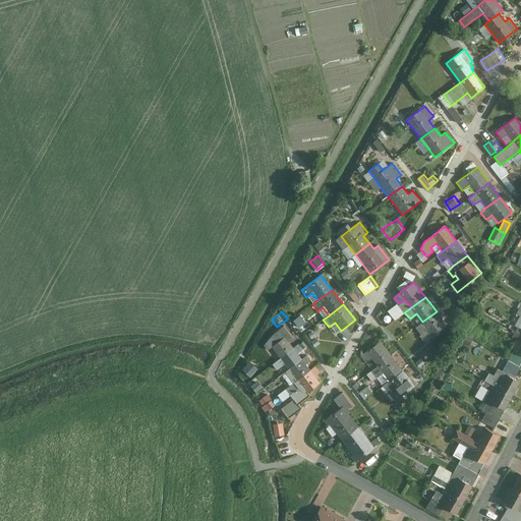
[(422,322),(416,328),(421,334),(427,329),(433,337),(448,326),(437,311),(422,322)]
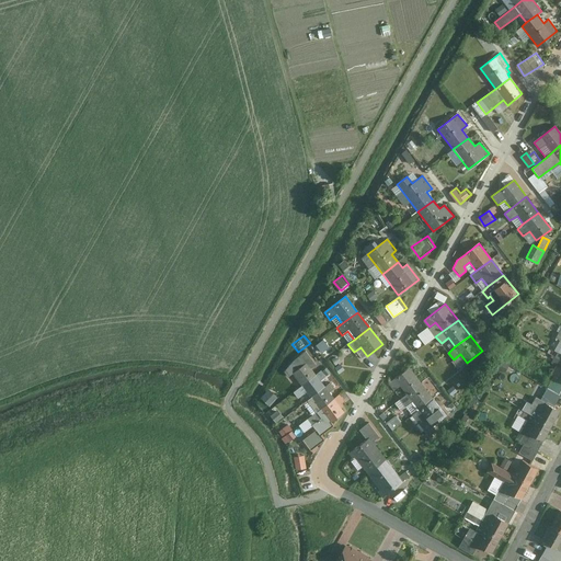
[(292,376),(300,388),(315,376),(310,370),(316,366),(305,353),(293,362),(283,374),(287,379),(292,376)]
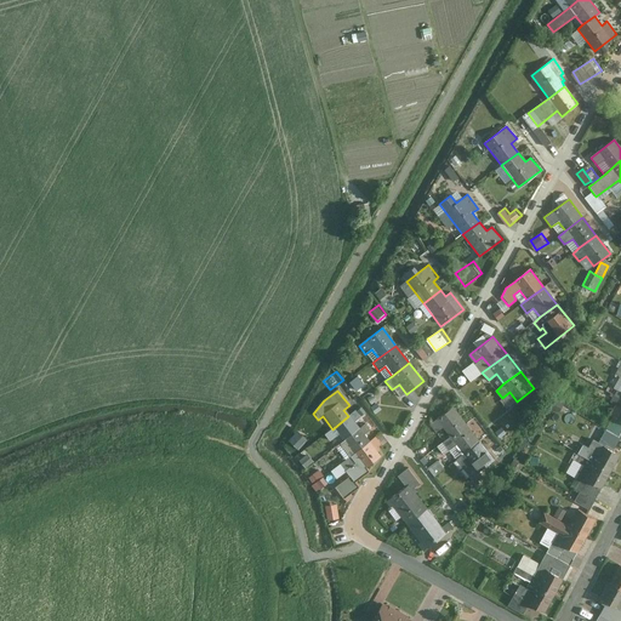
[(454,405),(429,423),(437,432),(444,426),(451,436),(468,422),(454,405)]
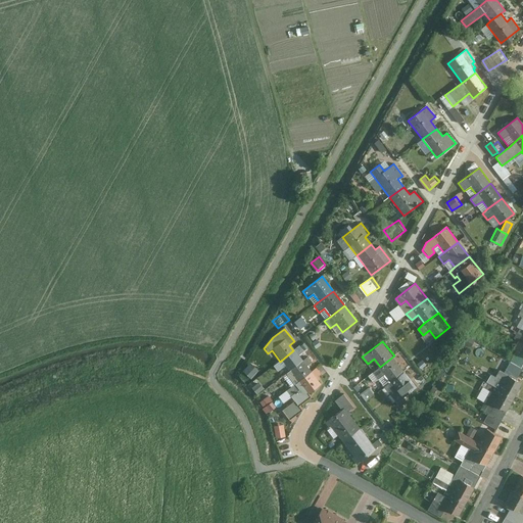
[(298,346),(293,350),(280,362),(289,373),(302,362),(297,357),(302,351),(298,346)]
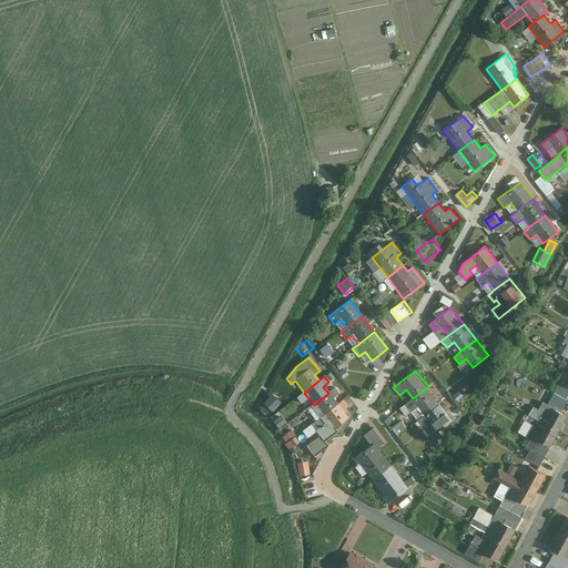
[(555,392),(567,398),(567,396),(567,383),(565,382),(563,379),(555,392)]
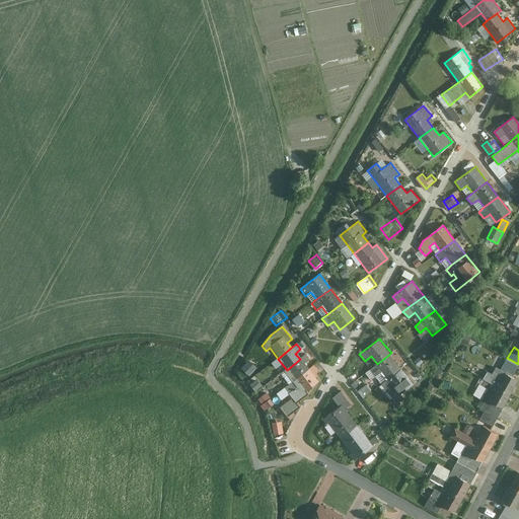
[(391,353),(377,364),(371,368),(376,375),(382,370),(389,378),(402,368),(391,353)]
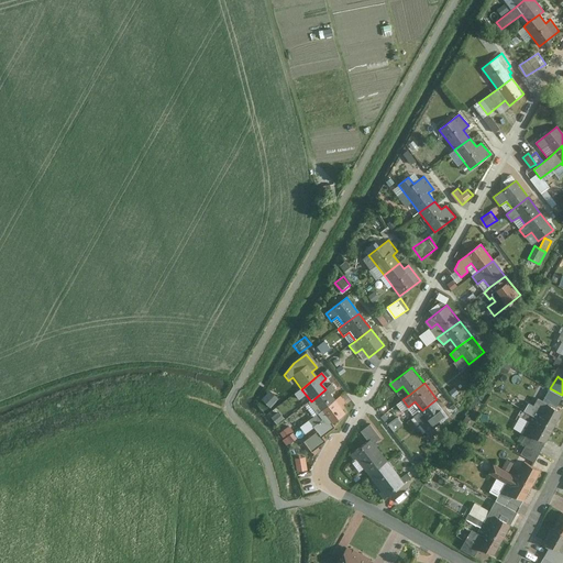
[(331,385),(326,389),(311,401),(307,404),(317,416),(334,401),(329,395),(335,390),(331,385)]
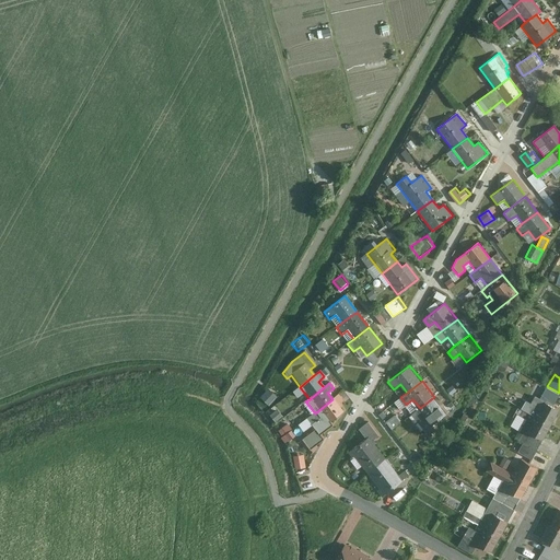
[(559,393),(547,386),(541,398),(552,404),(559,393)]
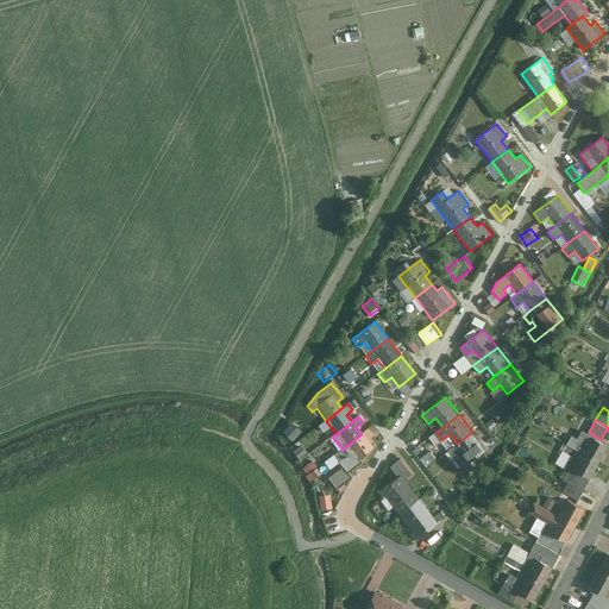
[(284,432),(295,441),(303,431),(293,422),(284,432)]
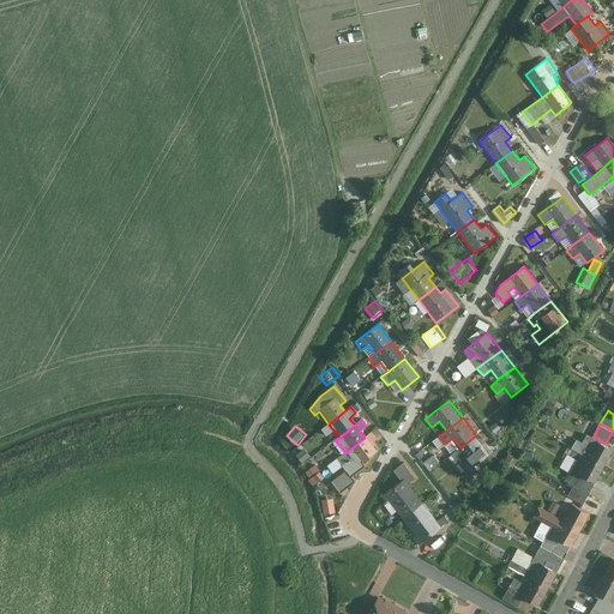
[(365,438),(345,453),(350,459),(339,468),(344,473),(330,483),(338,495),(354,483),(350,479),(363,468),(360,464),(375,451),(369,444),(375,439),(371,433),(365,438)]
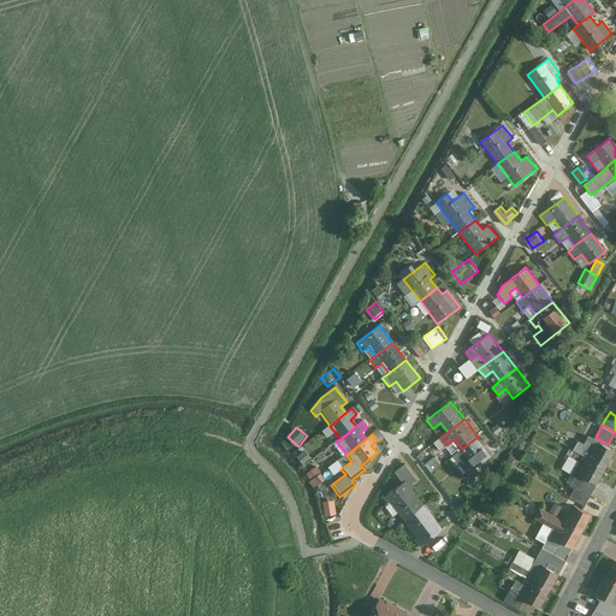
[(574,438),(570,445),(609,465),(615,450),(615,448),(608,444),(596,438),(592,436),(586,448),(580,444),(581,442),(574,438)]
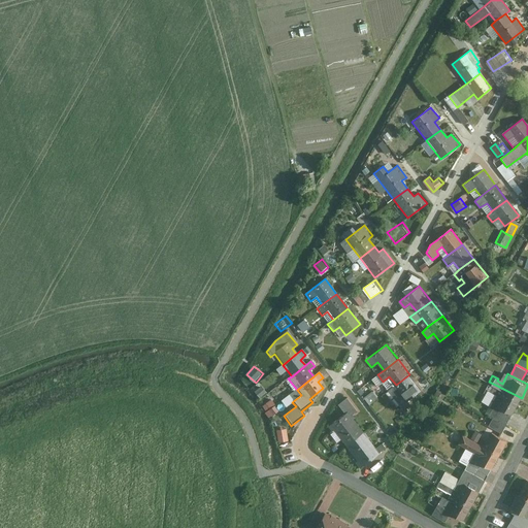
[(396,385),(389,390),(403,408),(410,403),(407,399),(422,389),(409,374),(396,385)]
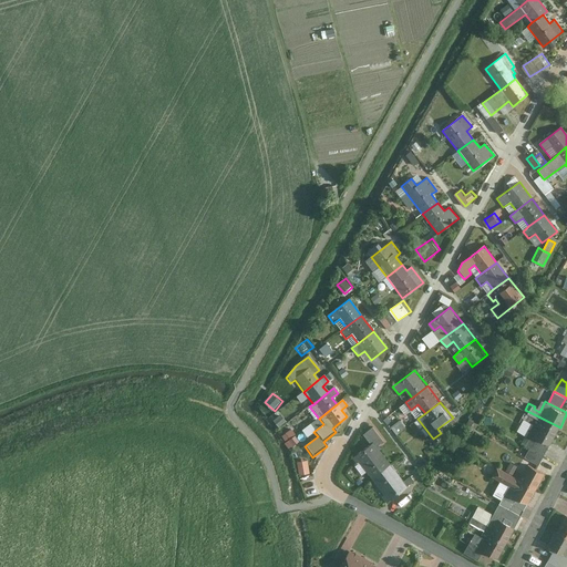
[(550,444),(560,428),(525,410),(522,418),(533,422),(527,432),(550,444)]
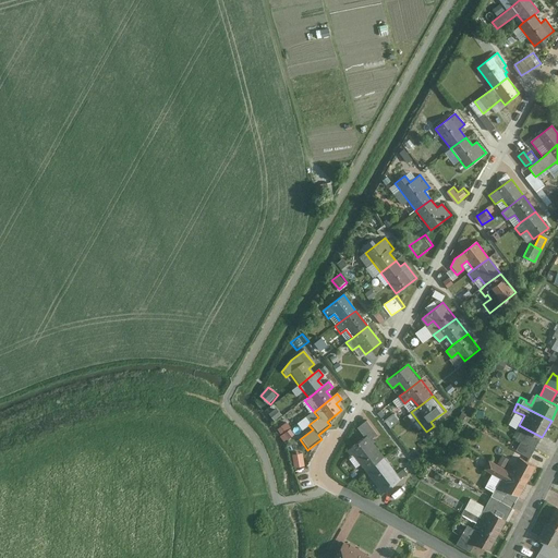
[(391,427),(400,421),(396,413),(386,419),(391,427)]
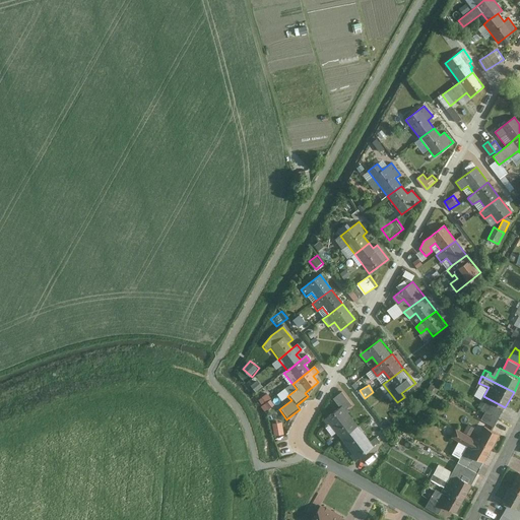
[(330,423),(342,439),(360,425),(346,407),(352,403),(342,390),(334,397),(340,406),(324,419),(328,424),(330,423)]
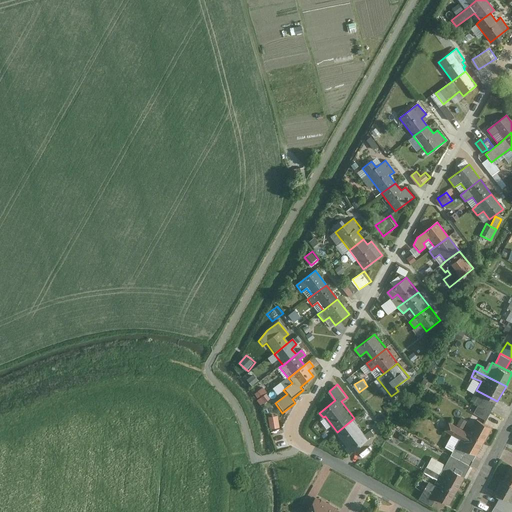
[(265,387),(254,394),(262,405),(273,398),(265,387)]
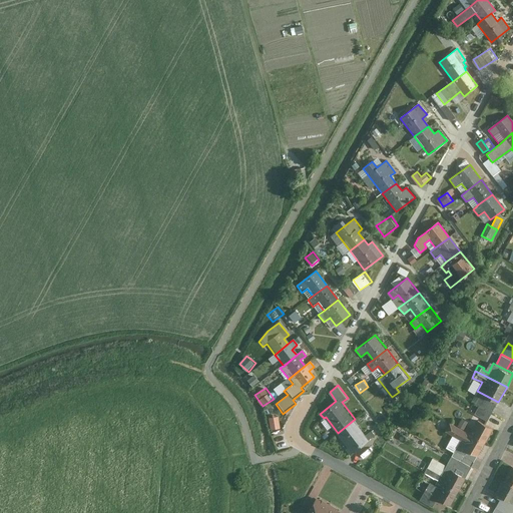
[(492,412),(498,402),(477,391),(472,401),(480,405),(479,406),(492,412)]
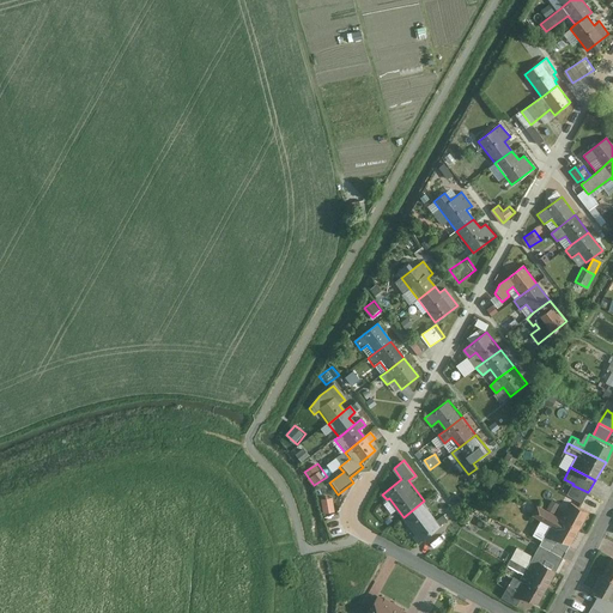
[(588,492),(572,485),(568,495),(583,502),(588,492)]
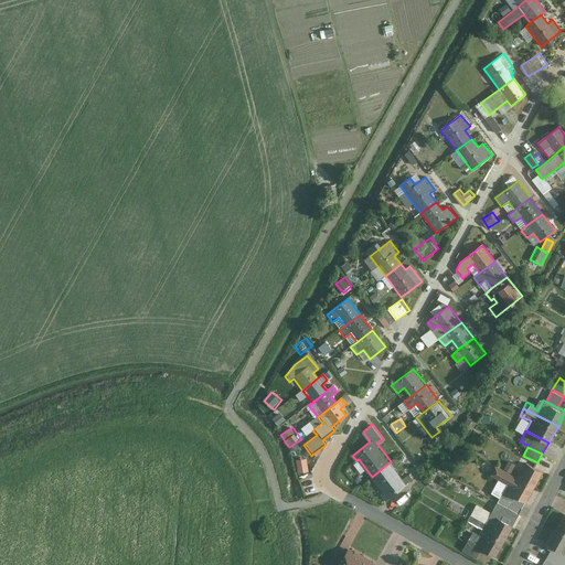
[(308,458),(298,459),(299,473),(310,471),(308,458)]
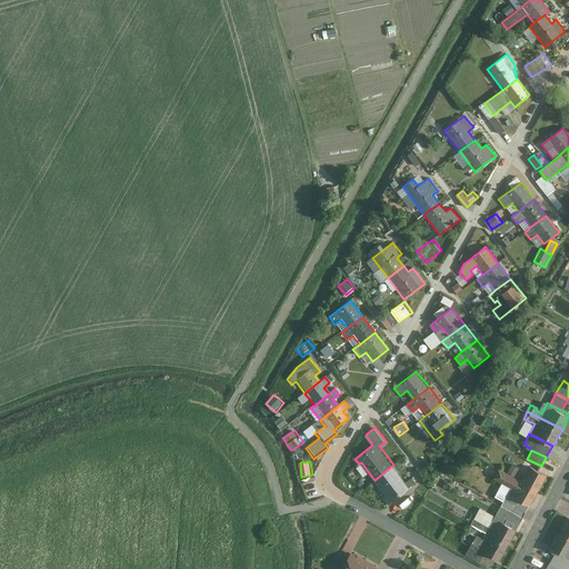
[(407,481),(393,465),(375,480),(387,496),(385,498),(388,503),(417,481),(412,477),(407,481)]
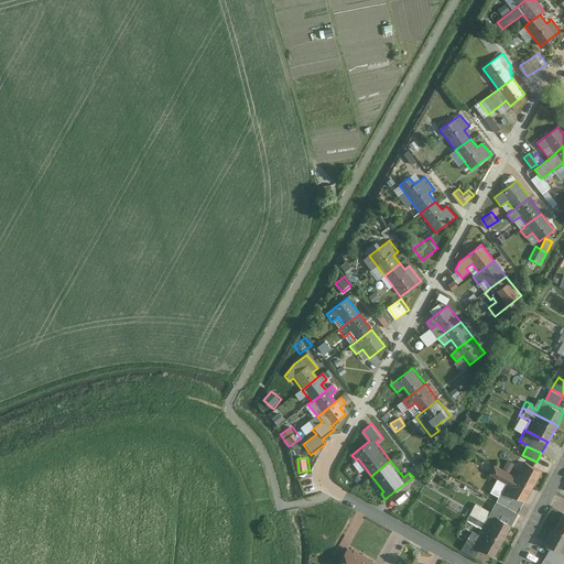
[(511,473),(534,486),(543,470),(527,462),(521,470),(514,467),(511,473)]
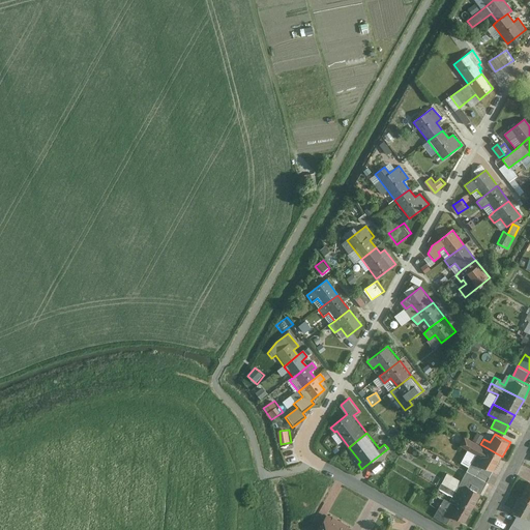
[(480,444),(465,436),(460,445),(476,453),(482,457),(479,462),(495,470),(502,457),(480,444)]
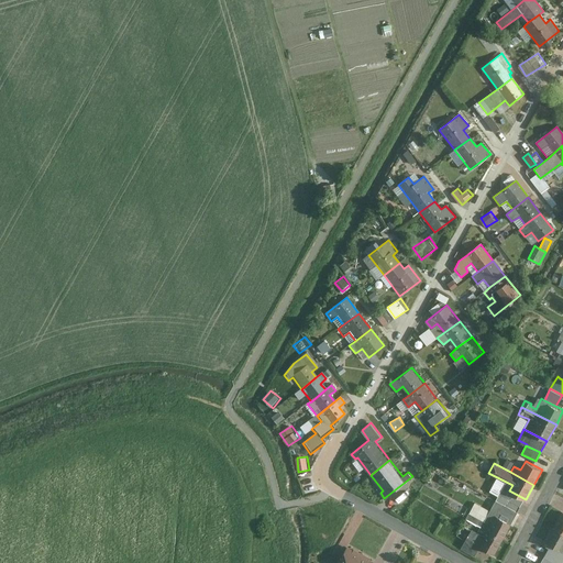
[(496,499),(518,511),(526,499),(509,490),(512,485),(506,482),(496,499)]
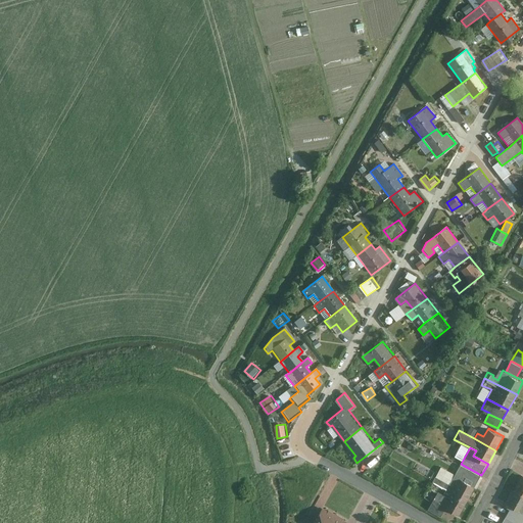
[(461,478),(475,487),(481,475),(461,464),(450,483),(457,486),(461,478)]
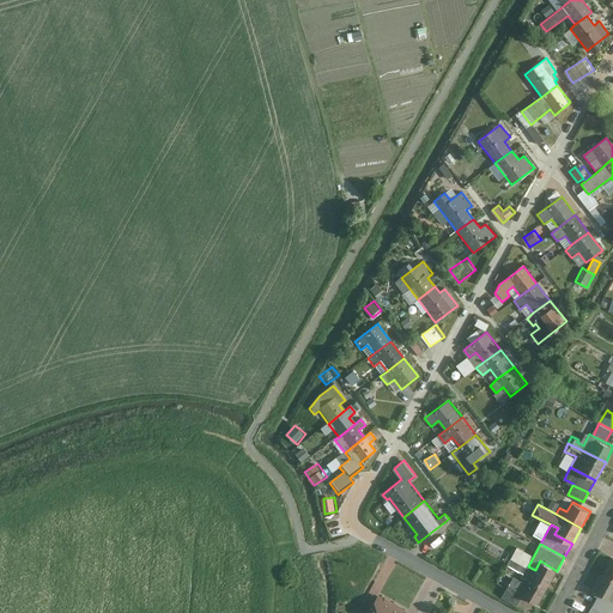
[(612,558),(611,557),(602,574),(612,578),(612,558)]
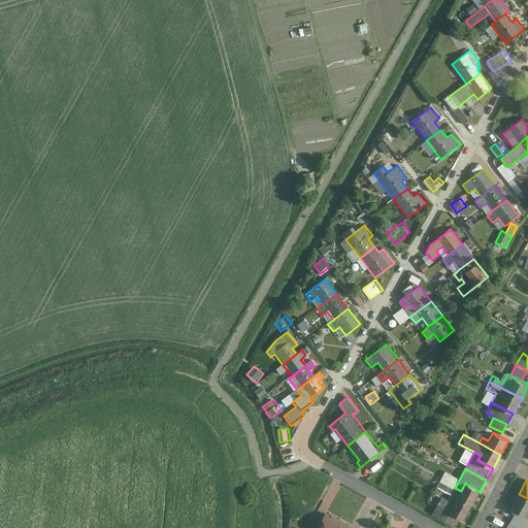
[(436,487),(472,505),(480,492),(465,483),(461,491),(455,488),(440,481),(436,487)]
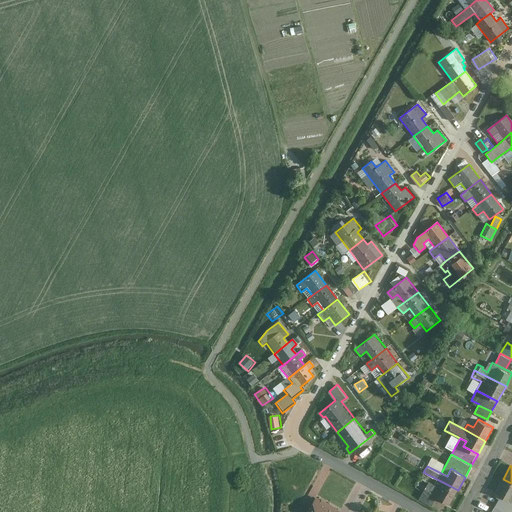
[(451,503),(458,490),(423,472),(420,478),(428,482),(424,489),(437,496),(451,503)]
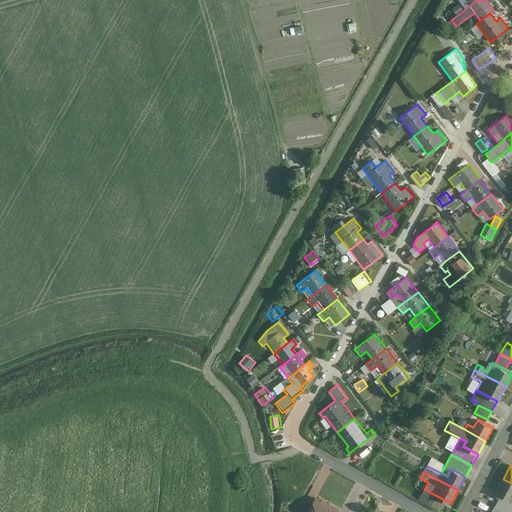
[(511,483),(503,479),(495,492),(511,501),(511,483)]
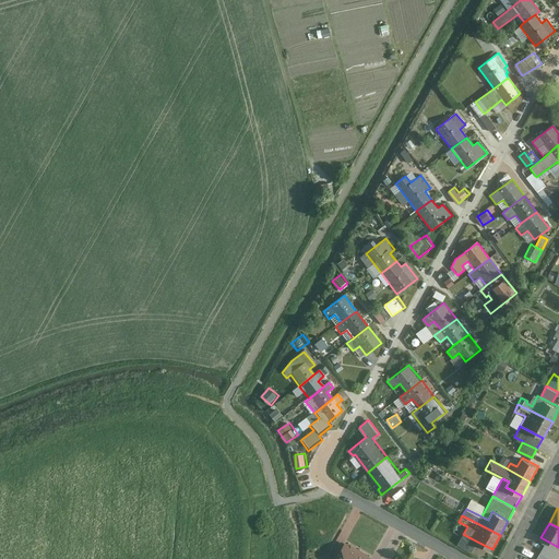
[(477,542),(463,534),(459,544),(472,550),(477,542)]
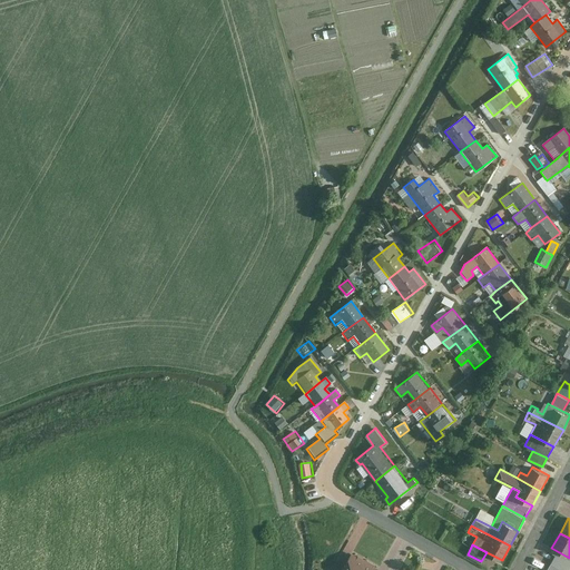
[(361,569),(366,560),(353,552),(343,569),(361,569)]
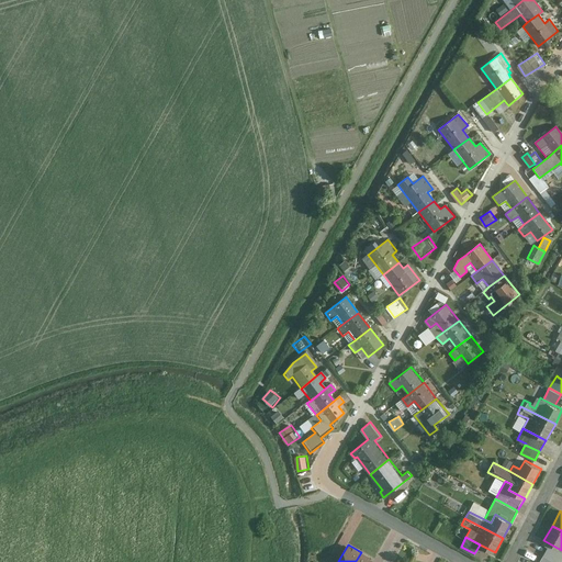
[(374,561),(375,561),(361,552),(356,561),(374,561)]
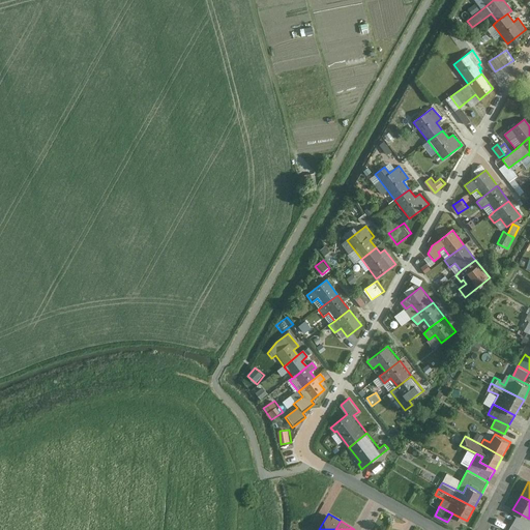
All buildings are outlined.
